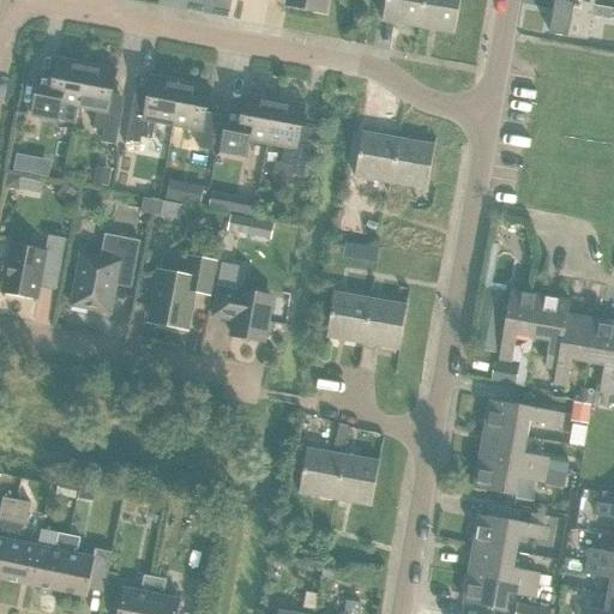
[(325,13),(327,0),(287,0),(287,6),(325,13)]
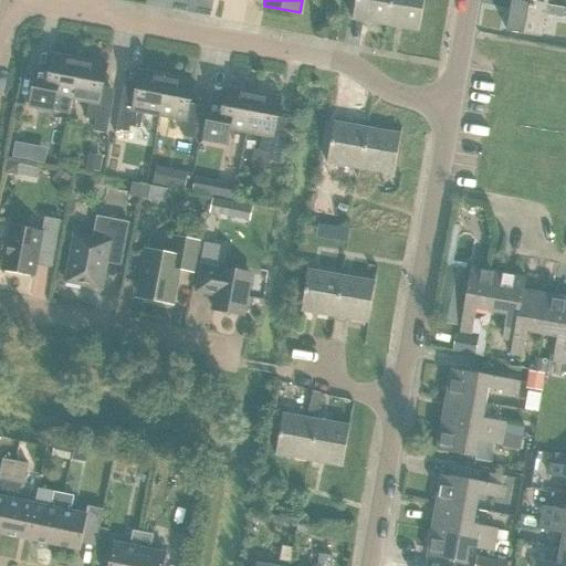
[(386,25),(389,0),(356,0),(353,20),(386,25)]
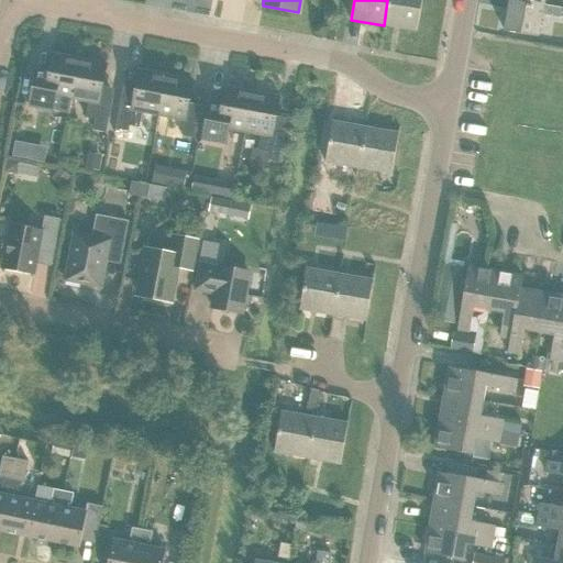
[(387,0),(384,25),(417,31),(422,0),(387,0)]
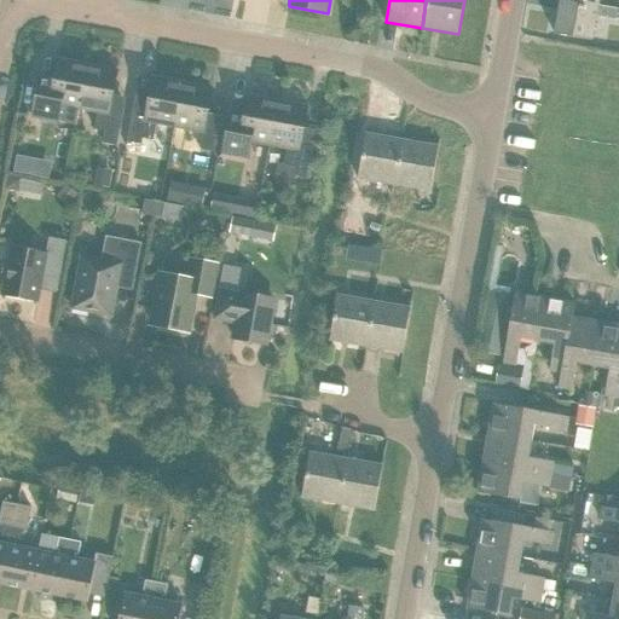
[(560,0),(560,4),(597,10),(597,6),(599,0),(560,0)]
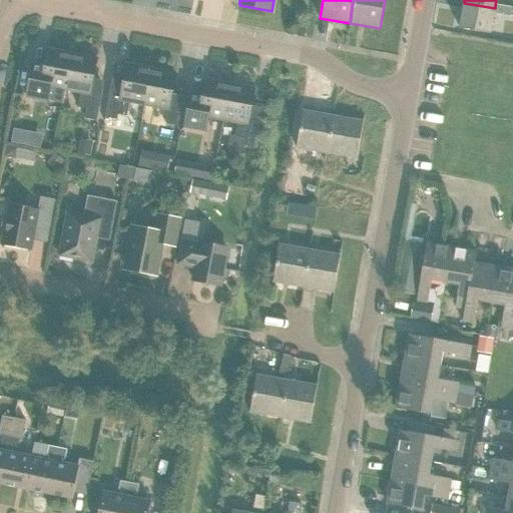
[(512,7),(495,5),(495,8),(464,3),(460,28),(490,34),(494,14),(510,17),(512,7)]
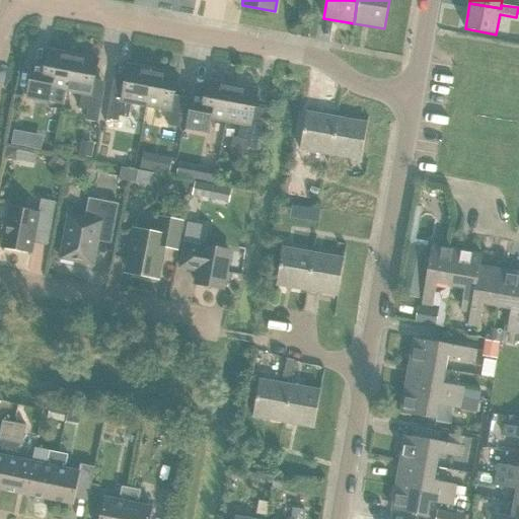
[(73,55),(49,51),(46,67),(33,65),(27,98),(63,105),(66,91),(67,91),(73,55)]
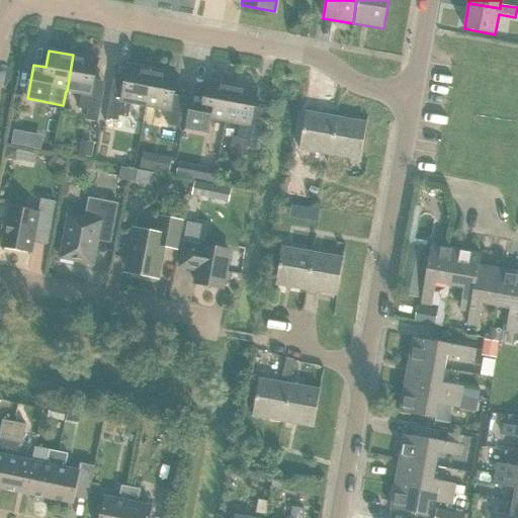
[(73,55),(67,91),(82,94),(79,108),(88,110),(86,119),(98,122),(104,87),(93,85),(98,60),(73,55)]
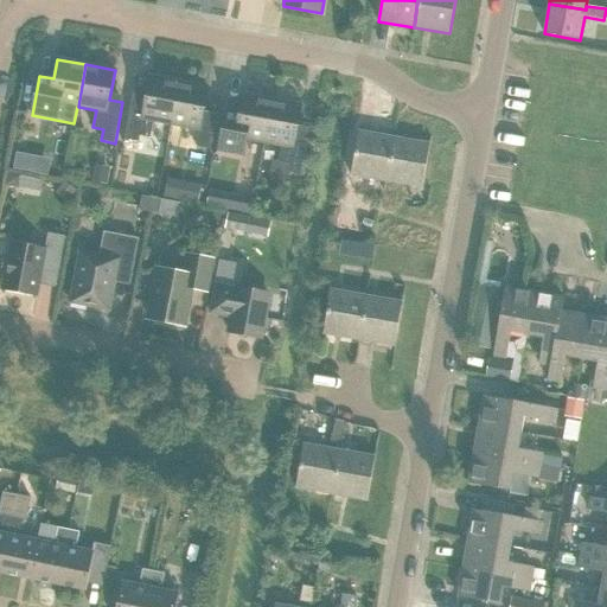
[(171,125),(179,82),(149,77),(145,107),(131,103),(125,139),(139,141),(140,135),(149,138),(153,121),(171,125)]
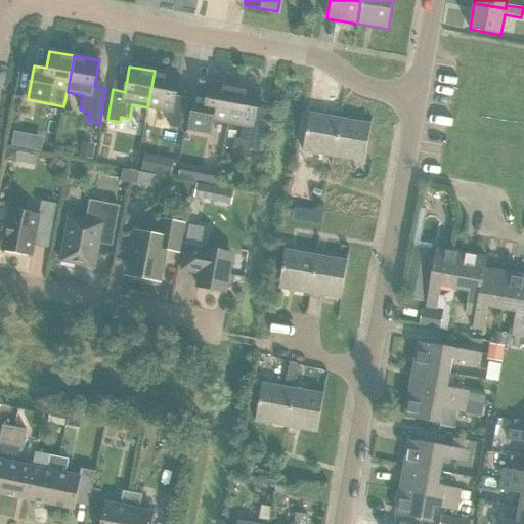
[(155,71),(147,107),(172,112),(170,127),(181,129),(186,103),(175,101),(180,76),(155,71)]
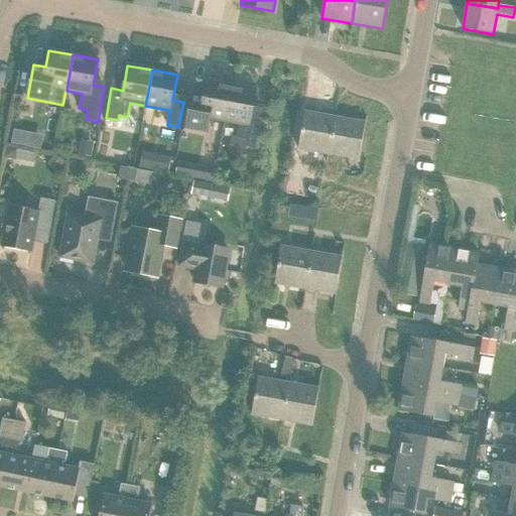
[(225,121),(232,86),(207,81),(202,106),(190,104),(185,128),(198,130),(201,116),(225,121)]
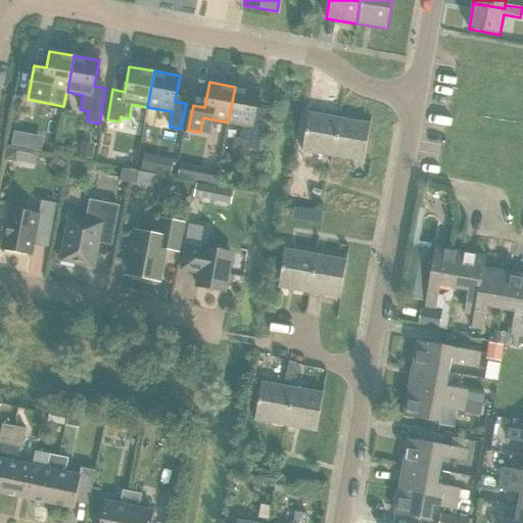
[(235,87),(228,123),(243,126),(240,140),(249,142),(248,148),(260,150),(265,126),(253,124),(259,91),(235,87)]
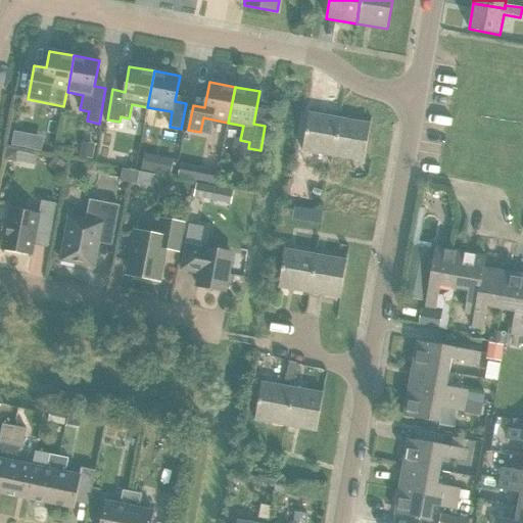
[(333,156),(339,120),(308,113),(302,151),(333,156)]
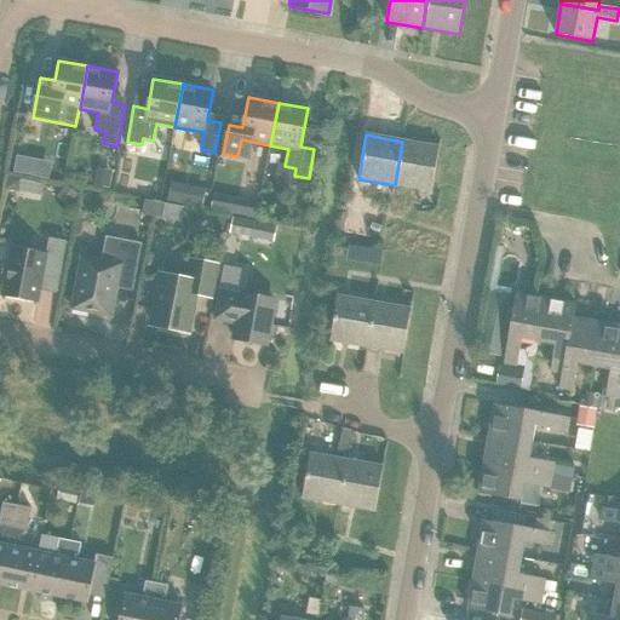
[(402,142),(395,185),(431,191),(438,148),(402,142)]
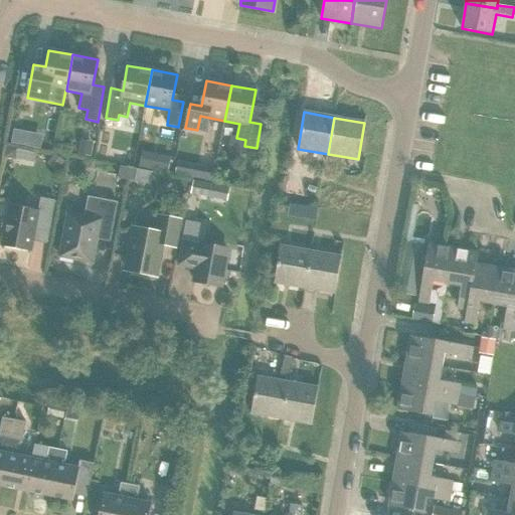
[(43,135),(14,130),(11,144),(40,149),(43,135)]
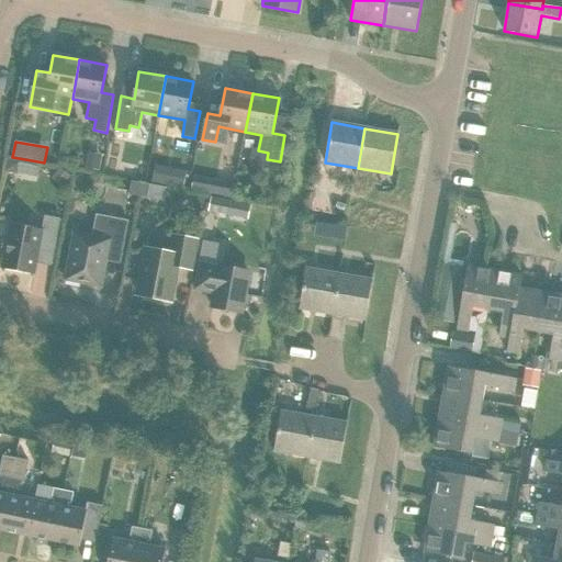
[(190,164),(166,159),(163,178),(187,183),(190,164)]
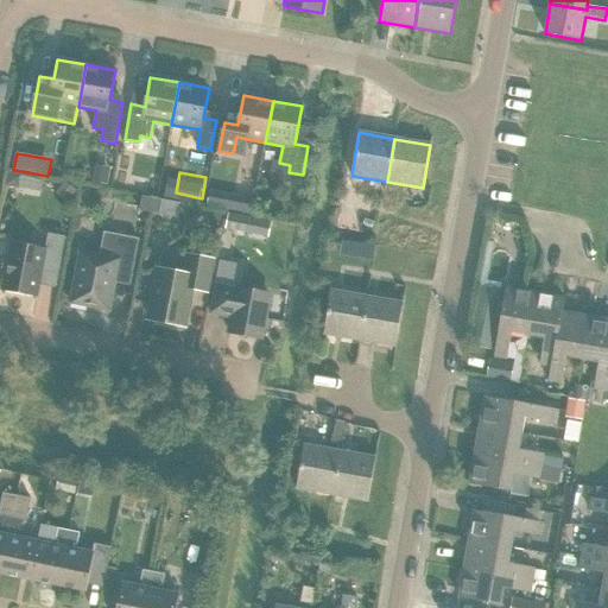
[(234,195),(210,191),(208,207),(232,210),(232,213),(252,216),(254,204),(233,201),(234,195)]
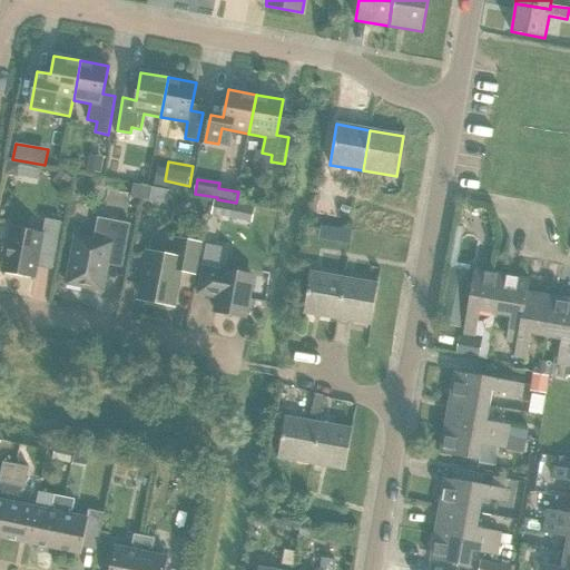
[(149,202),(151,187),(133,184),(130,198),(149,202)]
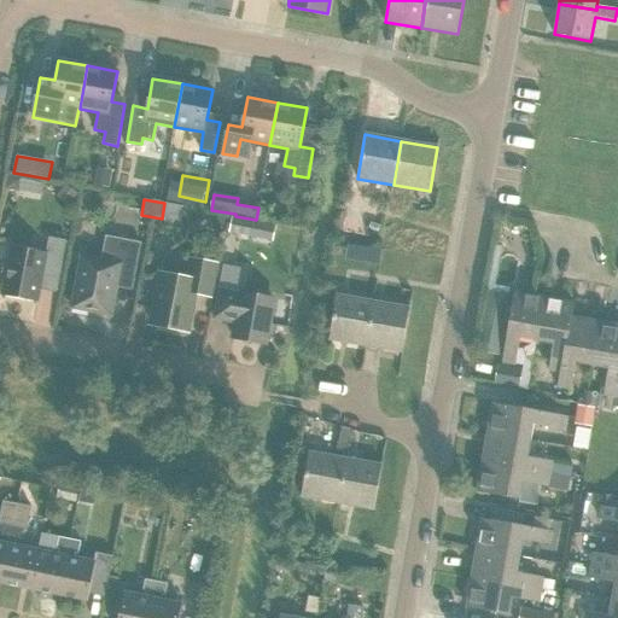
[(260,222),(233,217),(229,233),(257,238),(260,222)]
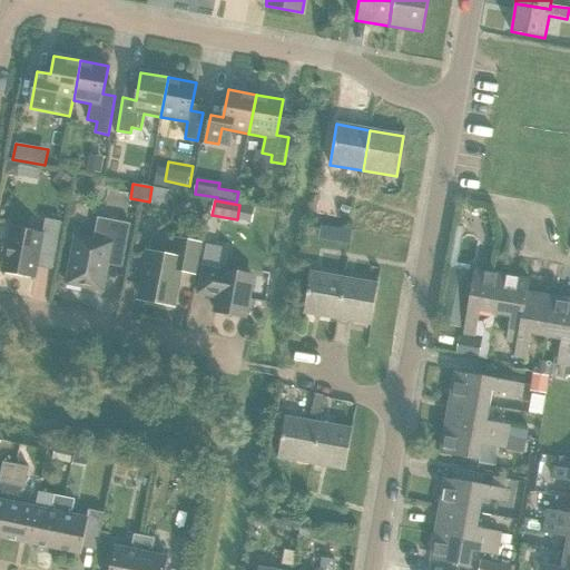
[(123,267),(130,224),(98,218),(94,241),(76,236),(67,284),(102,291),(107,265),(123,267)]
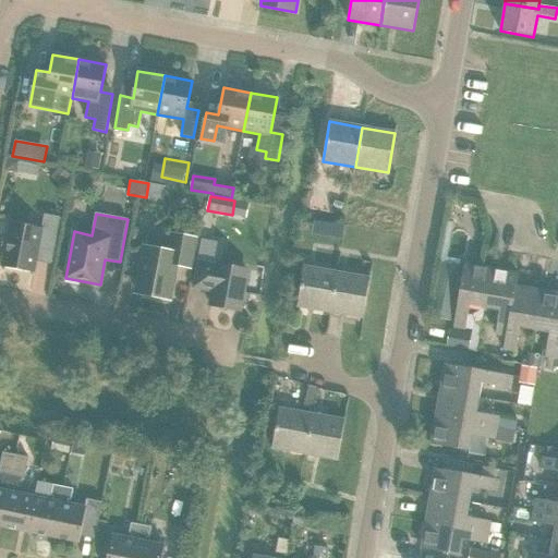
[(51,263),(60,218),(45,215),(41,229),(10,223),(2,266),(34,273),(36,259),(51,263)]
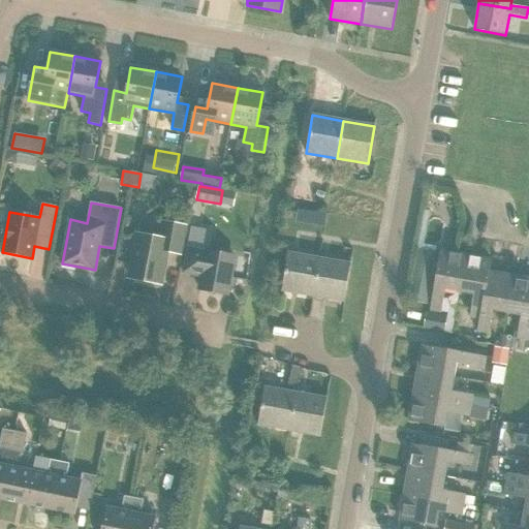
[(180,253),(184,227),(164,223),(161,240),(137,236),(130,277),(160,283),(166,250),(180,253)]
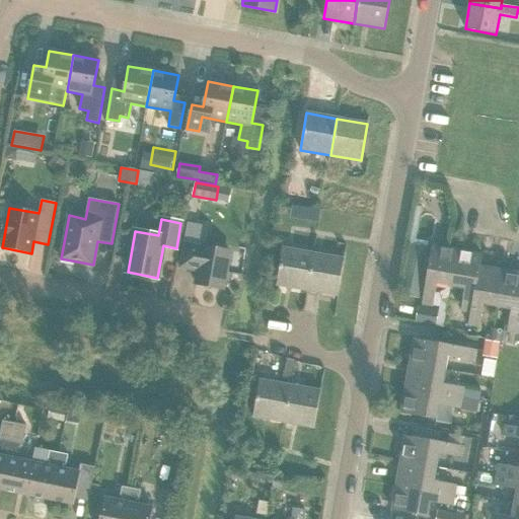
[(203,247),(184,243),(179,268),(199,271),(196,285),(222,290),(230,251),(203,246),(203,247)]
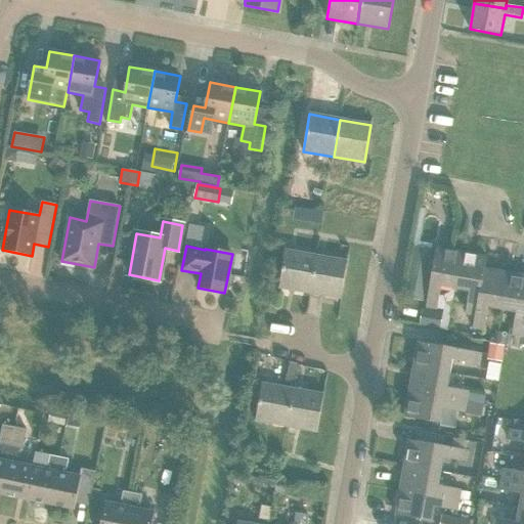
[(454,290),(462,253),(436,249),(426,307),(437,309),(441,287),(454,290)]
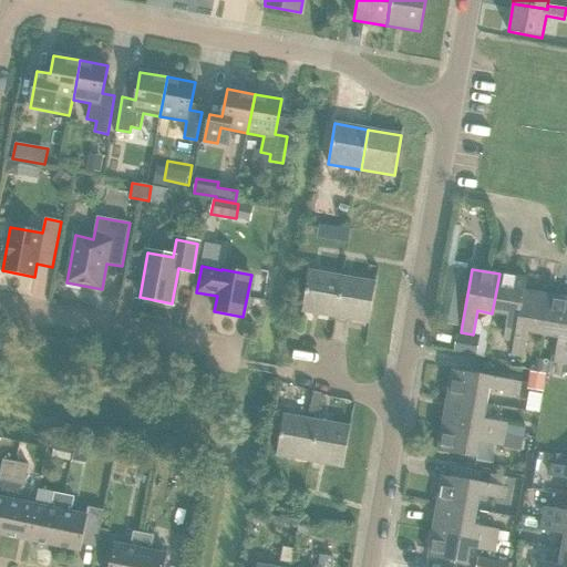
[(334,318),(342,277),(309,271),(301,312),(334,318)]
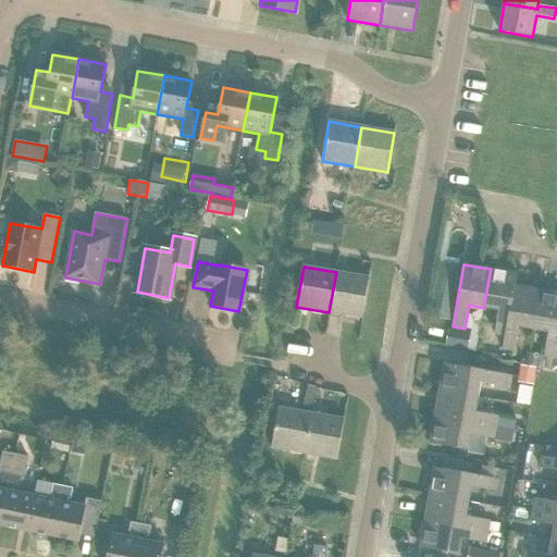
[(515,286),(517,273),(491,269),(483,308),(498,310),(494,334),(505,336),(506,336),(515,286)]
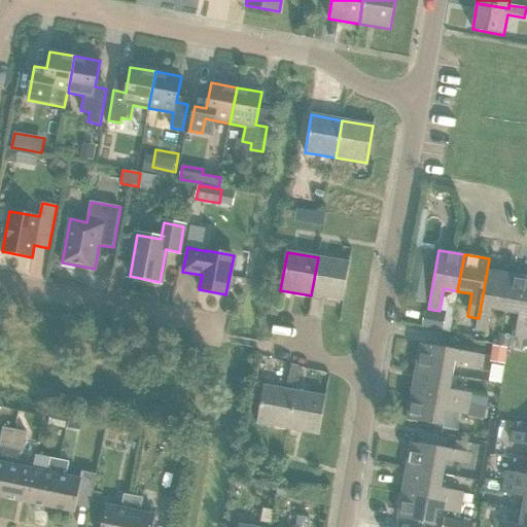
[(427,304),(434,259),(416,256),(409,301),(427,304)]
